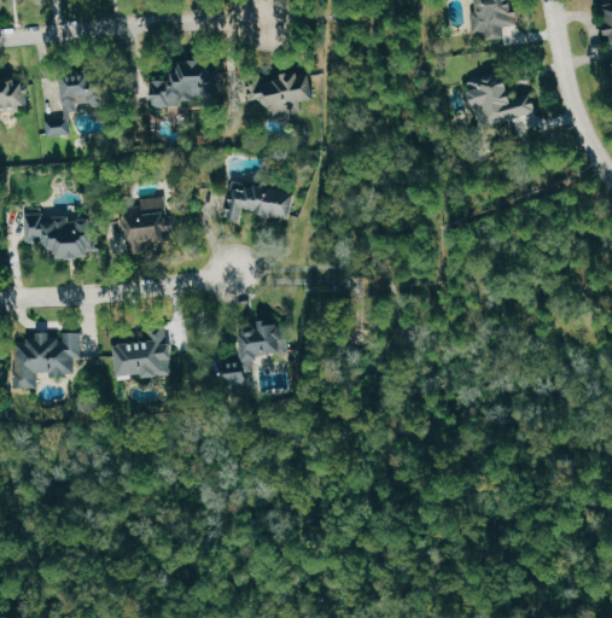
[(468,31),(483,31),(483,39),(501,39),(501,25),(516,25),(516,12),(510,12),(510,0),(476,0),(477,11),(468,11),(468,31)]
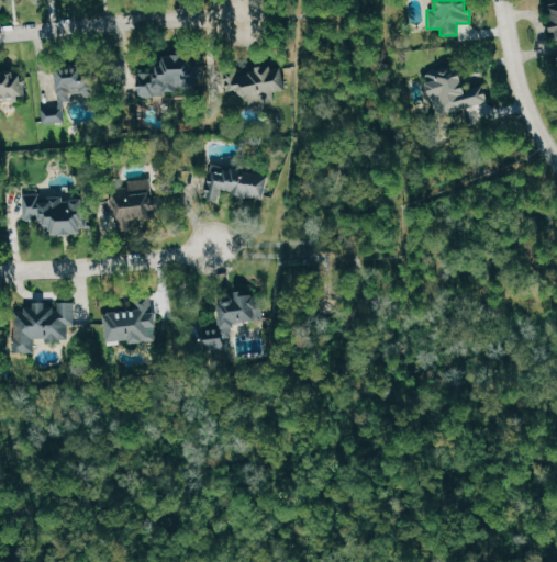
[(556,0),(545,0),(550,14),(549,27),(550,32),(556,33),(556,37),(556,55),(556,63),(556,64),(556,0)]
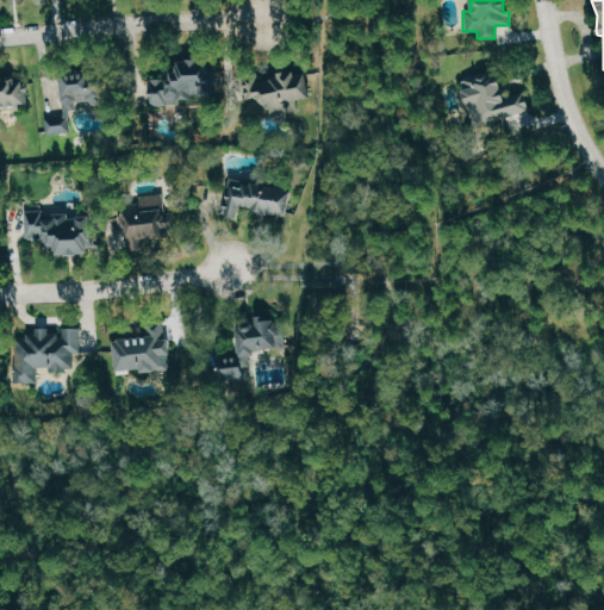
[(147,69),(148,106),(176,105),(176,100),(190,100),(190,94),(210,94),(209,67),(147,69)]
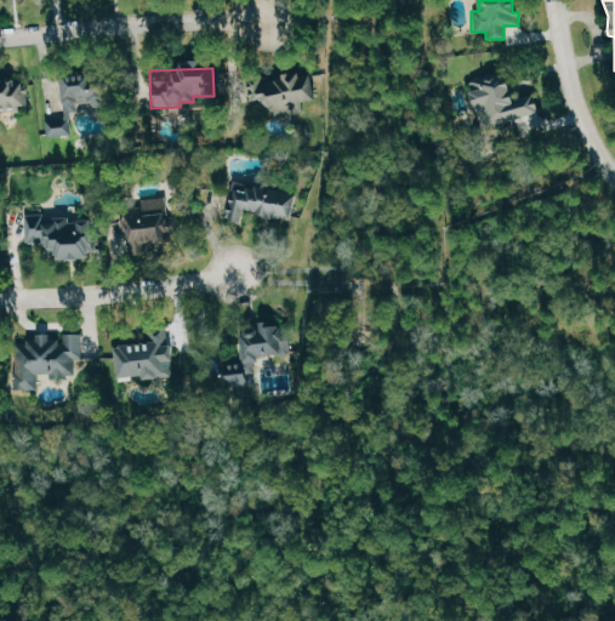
[(510,120),(513,136),(520,136),(540,131),(540,129),(531,93),(517,97),(510,97),(510,93),(504,73),(494,72),(476,77),(467,77),(471,91),(471,92),(473,103),(473,108),(478,125),(478,127),(484,127),(510,120)]
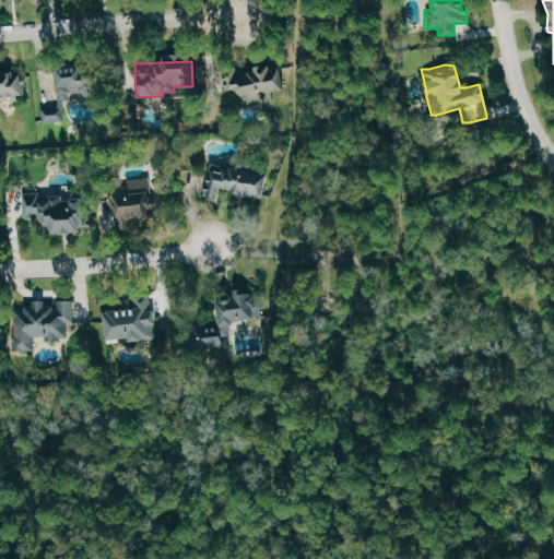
[(54,69),(55,100),(71,100),(71,94),(90,93),(90,68),(54,69)]
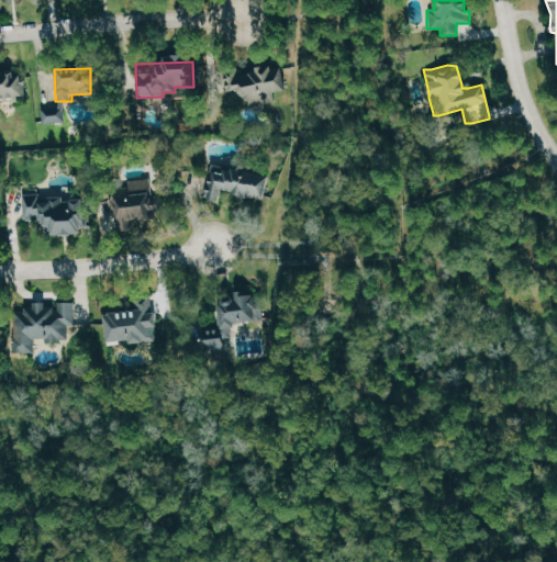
[(0,99),(21,98),(21,71),(0,71),(0,99)]
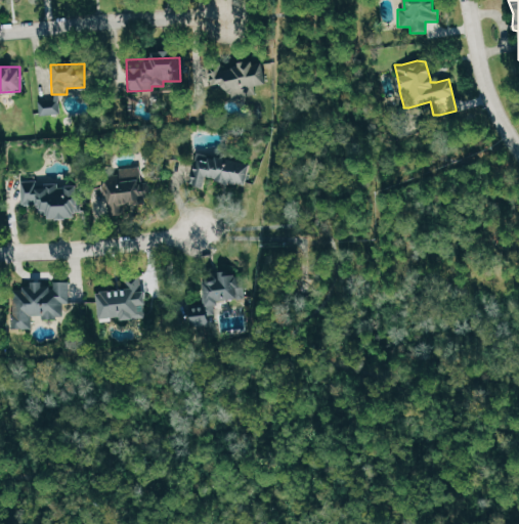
[(37,116),(57,114),(56,97),(36,99),(37,116)]
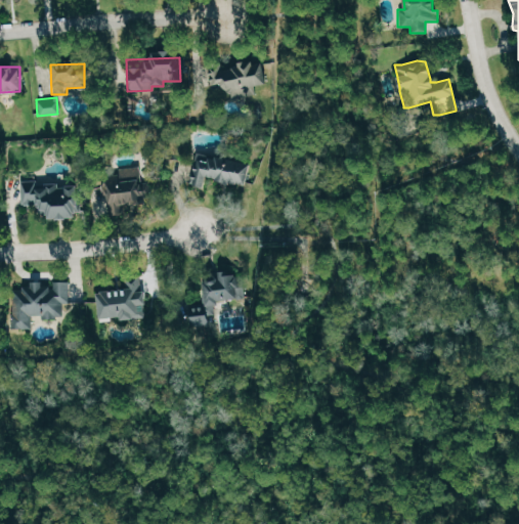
[(248,163),(192,153),(187,184),(204,187),(205,179),(244,186),(248,163)]
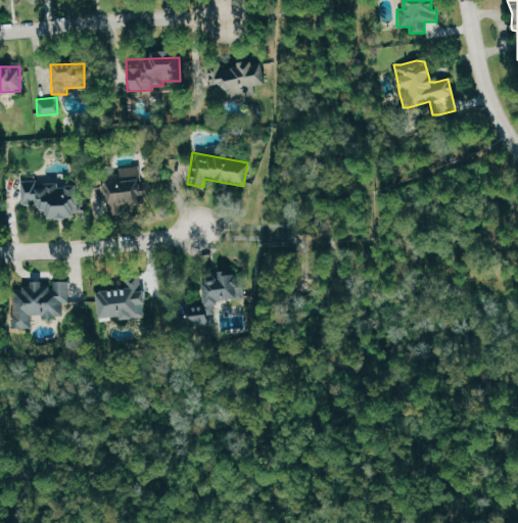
[(108,210),(141,208),(140,196),(141,196),(139,167),(105,169),(108,210)]
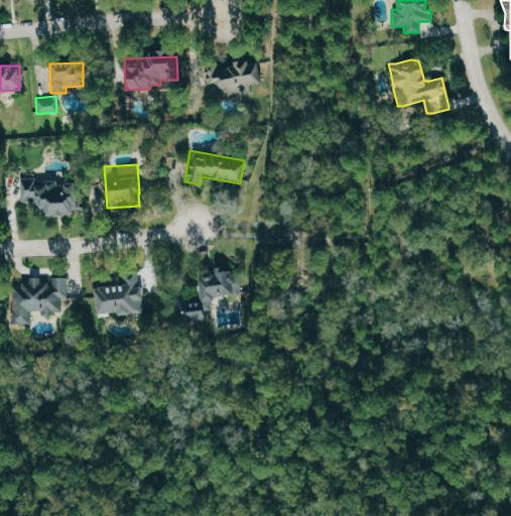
[(78,216),(78,180),(33,180),(33,178),(19,178),(19,202),(35,202),(35,210),(47,210),(47,216),(78,216)]
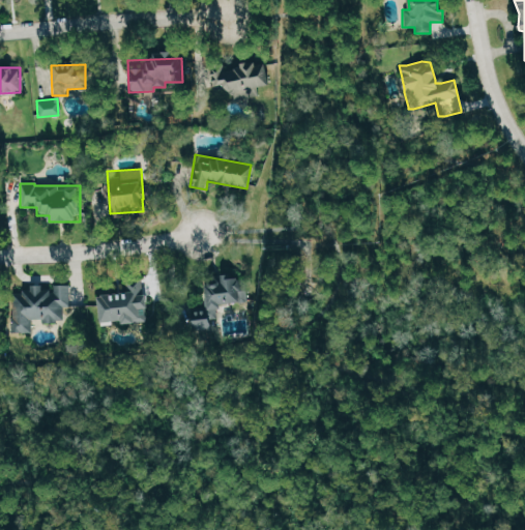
[(213,330),(211,306),(242,303),(240,278),(228,280),(227,274),(220,275),(221,282),(204,284),(206,305),(199,306),(200,312),(192,312),(194,333),(213,330)]
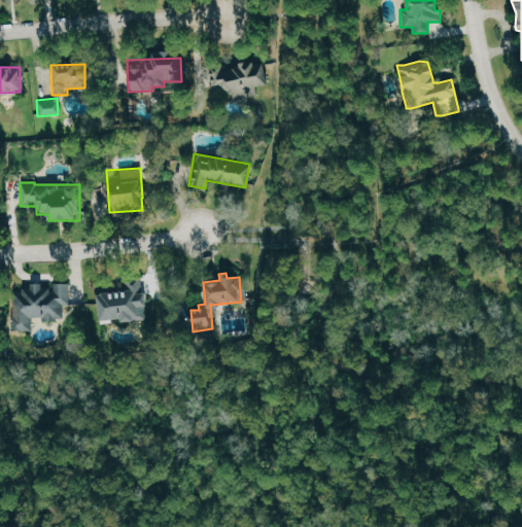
[(68,285),(25,283),(25,295),(11,294),(10,330),(29,331),(30,317),(41,317),(41,320),(61,320),(62,306),(67,306),(68,285)]
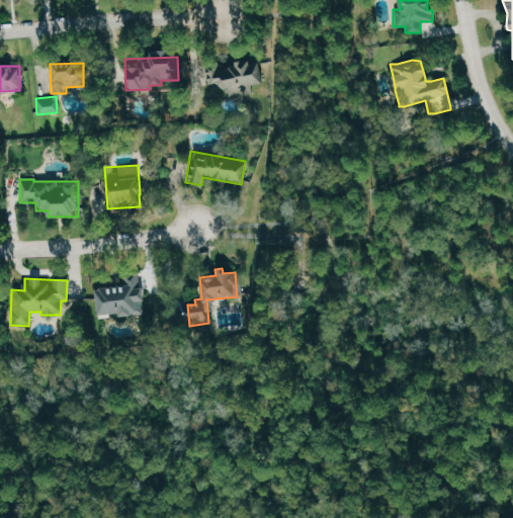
[(93,286),(97,318),(143,313),(138,280),(93,286)]
